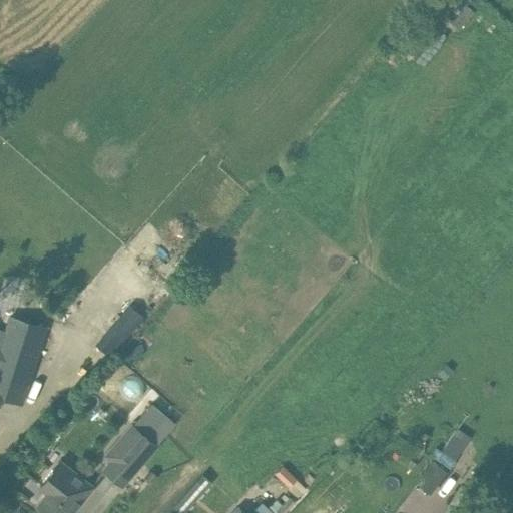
[(22,222),(14,227),(27,244),(34,238),(22,222)]
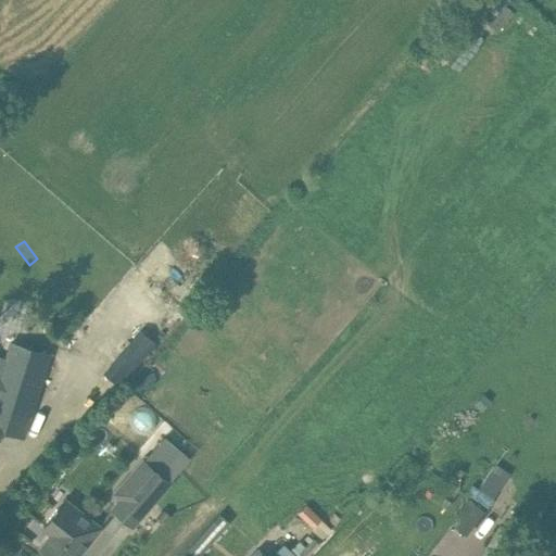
[(121,350),(130,364),(160,344),(150,330),(121,350)]
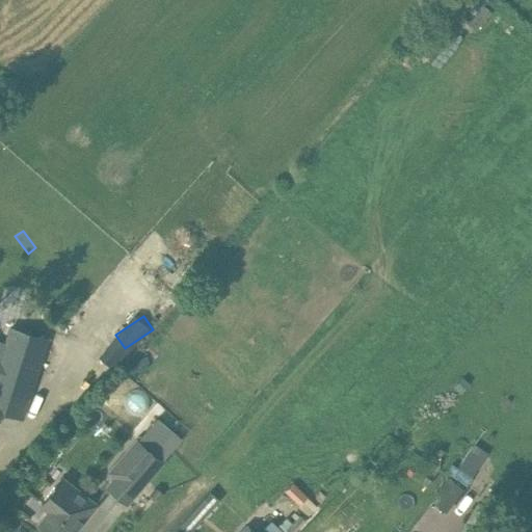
[(50,340),(8,327),(0,353),(0,411),(24,420),(50,340)]
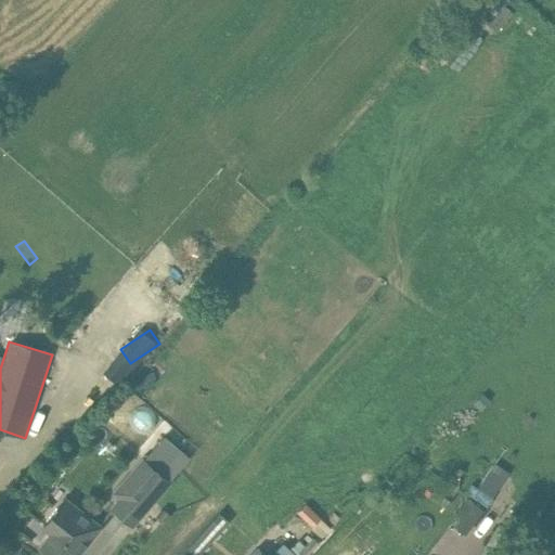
[(482,394),(474,403),(480,410),(490,399),(482,394)]
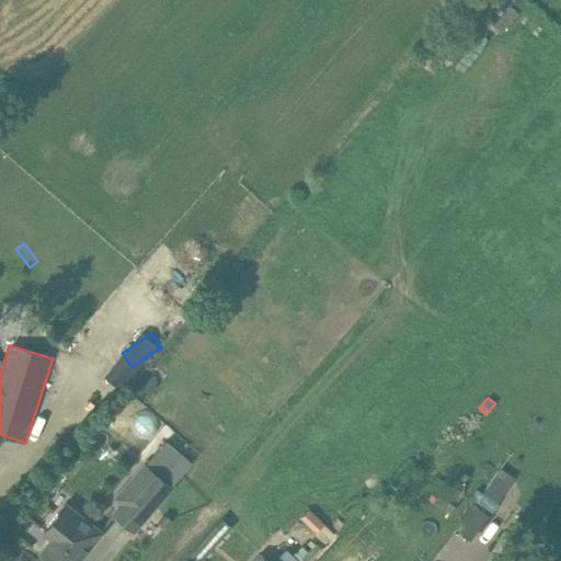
[(122,503),(114,513),(134,530),(170,488),(171,487),(192,464),(165,441),(145,464),(115,497),(122,503)]
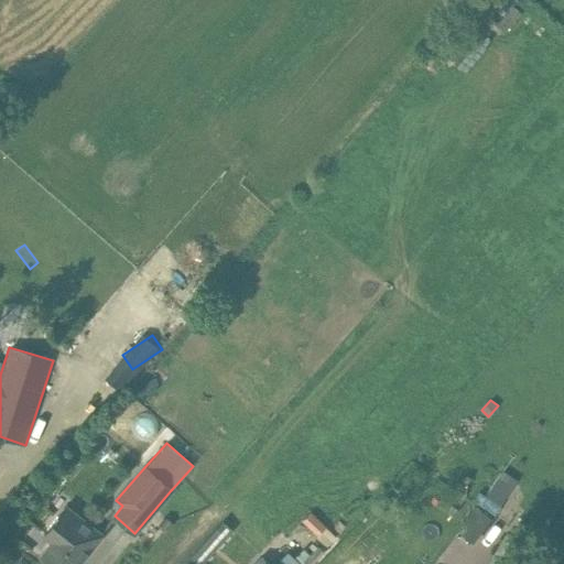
[(52,540),(41,554),(46,560),(45,562),(47,563),(77,563),(101,534),(74,512),(65,506),(57,516),(43,533),(52,540)]
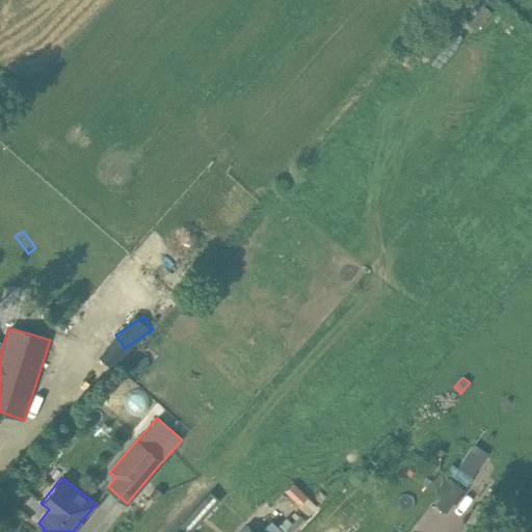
[(156,488),(151,495),(156,500),(162,493),(157,488),(156,488)]
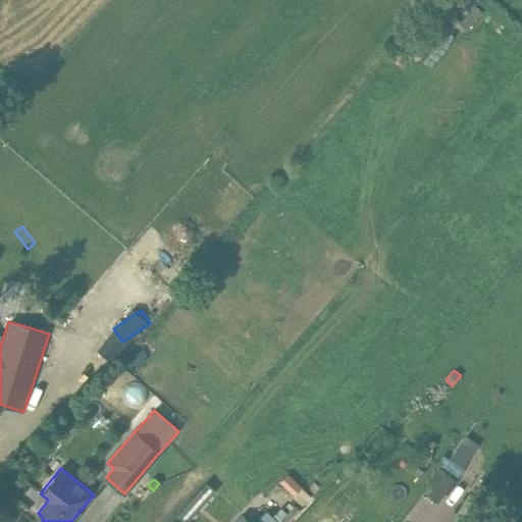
[(279,521),(265,509),(252,521),(249,521),(243,516),(237,521),(279,521)]
